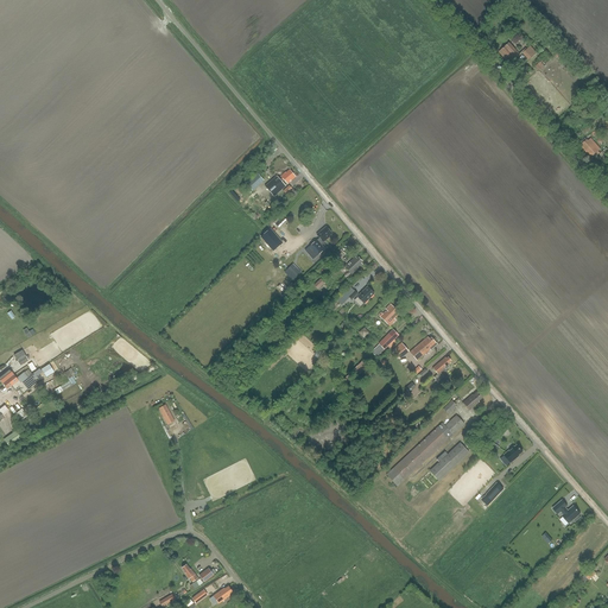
[(511,64),(520,56),(515,50),(519,48),(513,40),(511,44),(510,43),(501,50),(502,51),(500,54),(508,62),(511,64)]
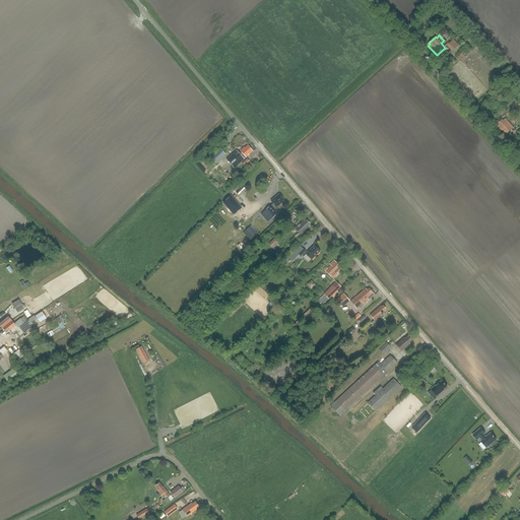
[(454,40),(447,46),(452,52),(459,46),(454,40)]
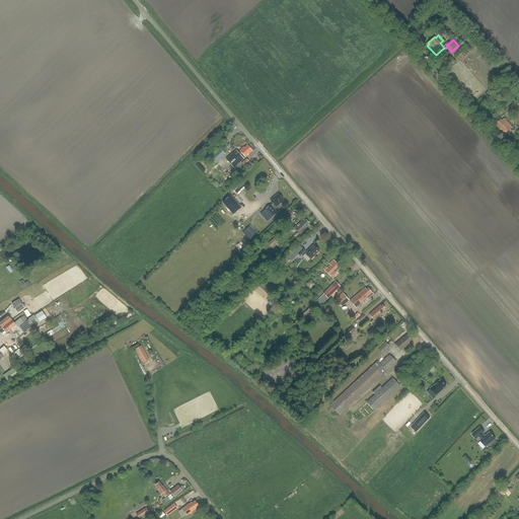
[(482,55),(486,51),(478,44),(474,47),(482,55)]
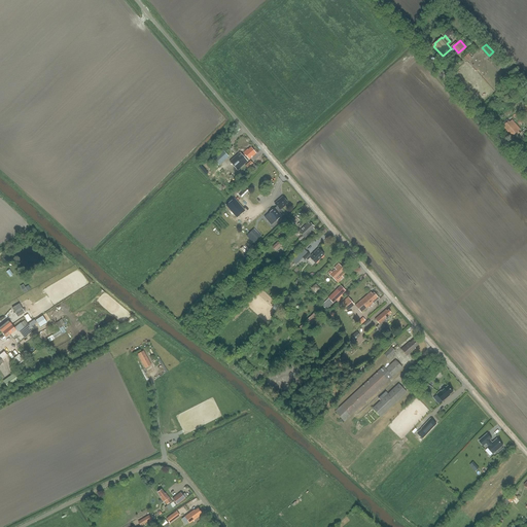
[(473,57),(470,53),(464,58),(467,61),(473,57)]
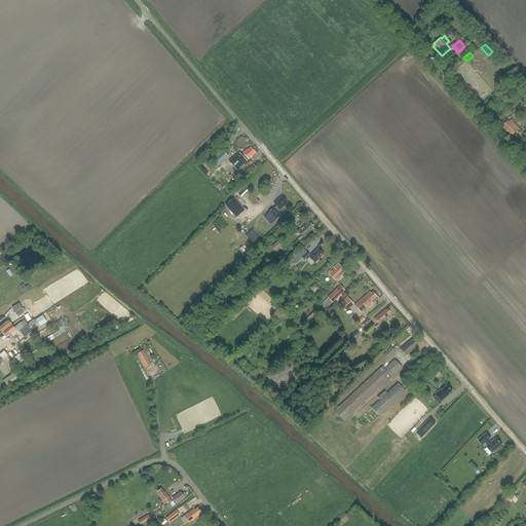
[(504,125),(502,126),(511,137),(513,135),(515,137),(519,133),(517,130),(519,129),(511,119),(509,122),(508,121),(503,124),(504,125)]
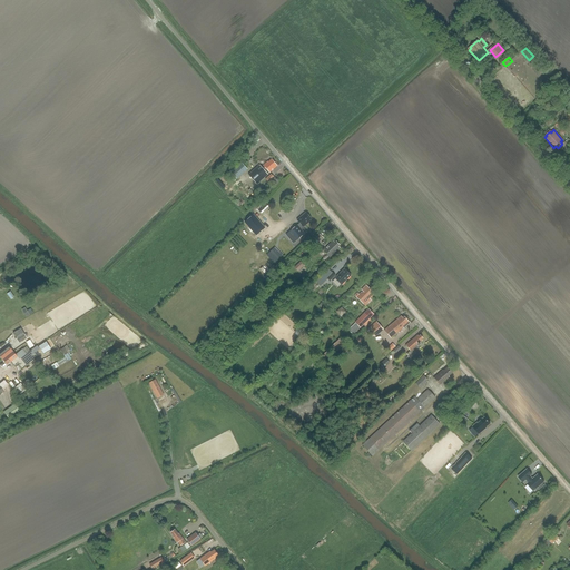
[(267,161),(263,165),(263,166),(266,168),(269,173),(277,166),(272,159),(268,161),(267,161)]
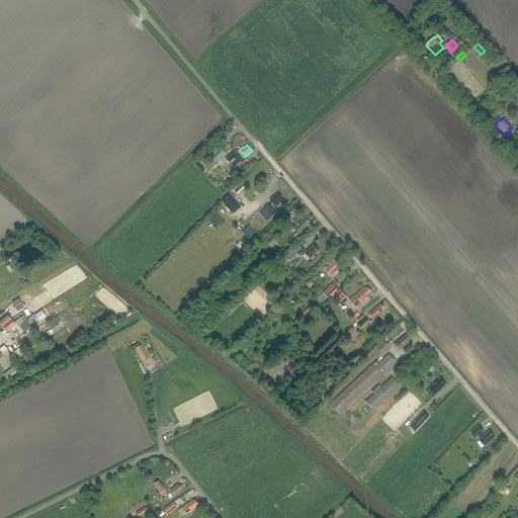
[(216,163),(225,154),(219,147),(208,156),(216,163)]
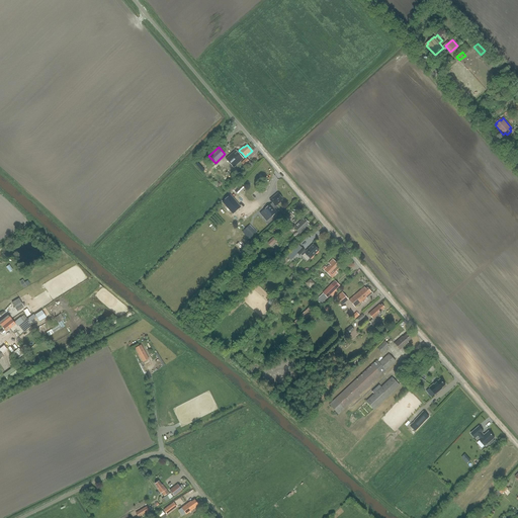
[(242,153),(239,151),(238,152),(236,151),(226,160),(234,168),(244,159),(240,155),(242,153)]
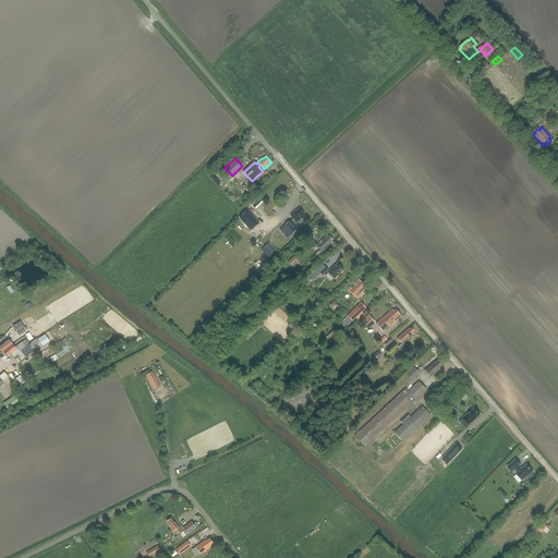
[(306,215),(300,208),(291,216),(294,219),(292,221),(292,220),(280,230),(288,239),(299,229),(295,225),(298,223),(298,222),(302,219),(301,219),(306,215)]
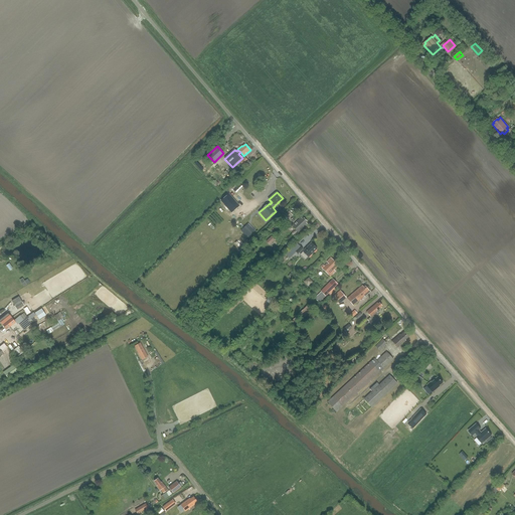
[(239,206),(229,194),(221,201),(231,212),(239,206)]
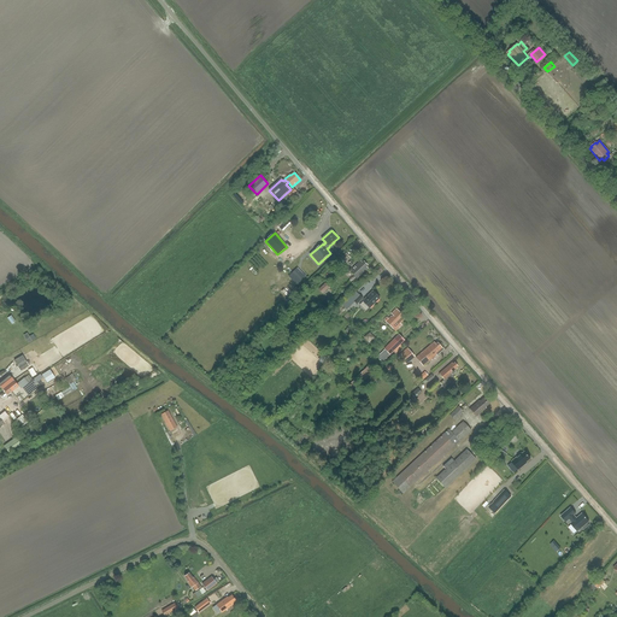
[(360,260),(350,271),(357,278),(368,268),(366,266),(368,265),(364,260),(363,263),(360,260)]
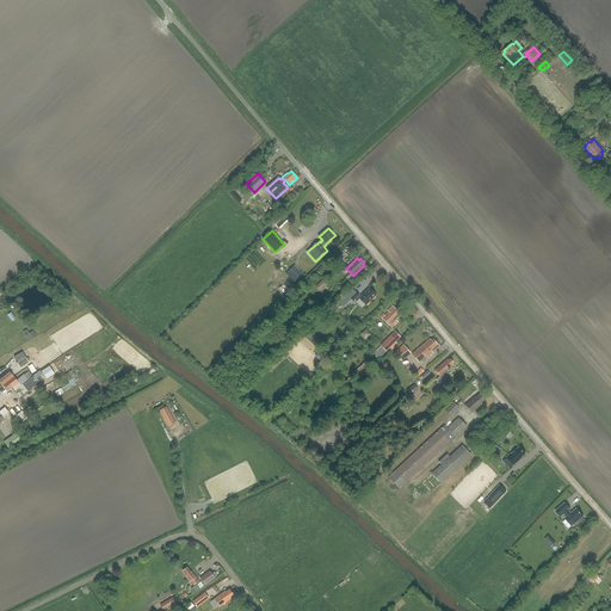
[(300,277),(291,269),(285,273),(294,283),(300,277)]
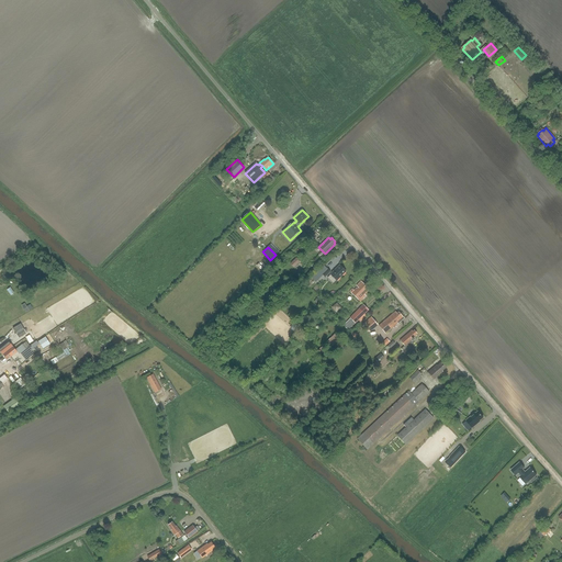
[(294,268),(300,261),(296,258),(290,263),(294,268)]
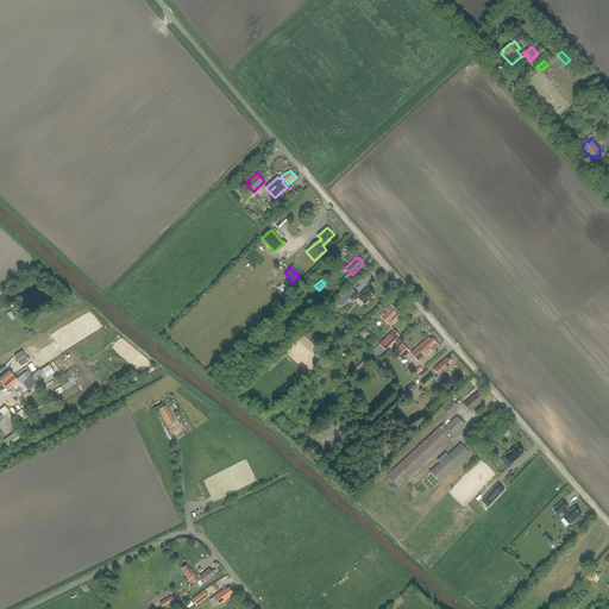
[(368,287),(358,297),(365,305),(375,294),(368,287)]
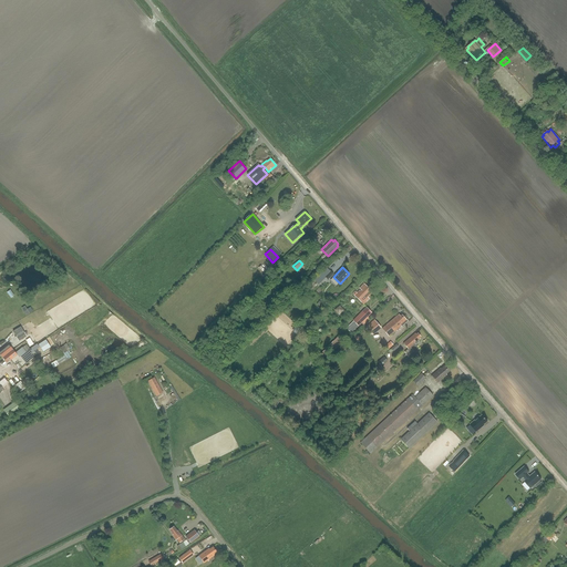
[(326,268),(321,272),(326,276),(325,277),(328,280),(333,275),(330,270),(330,271),(326,268)]
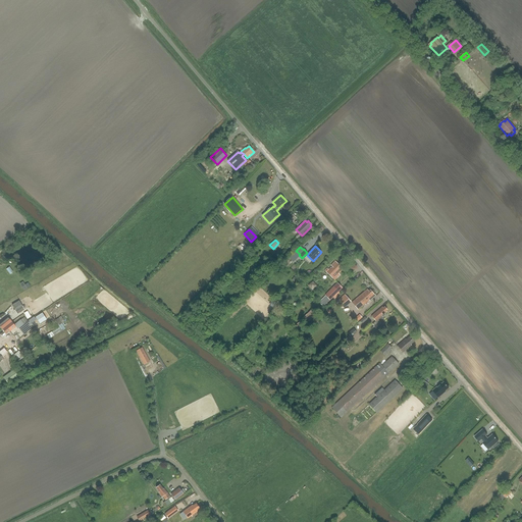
[(327,268),(325,270),(326,272),(334,279),(340,274),(338,273),(340,272),(343,270),(340,267),(341,266),(335,261),(331,265),(332,266),(328,270),(327,268)]
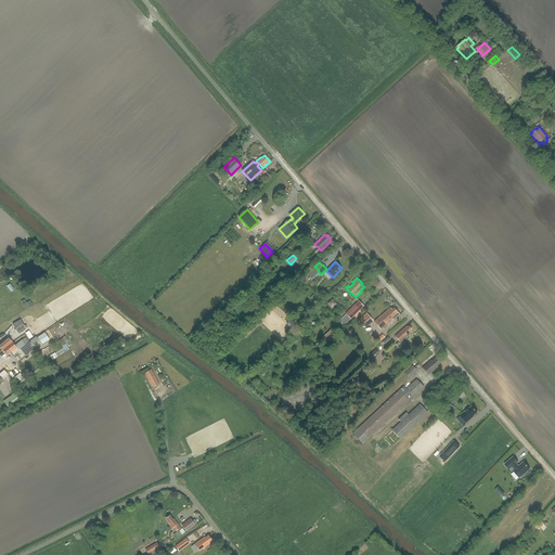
[(332,308),(337,304),(334,299),(328,304),(332,308)]
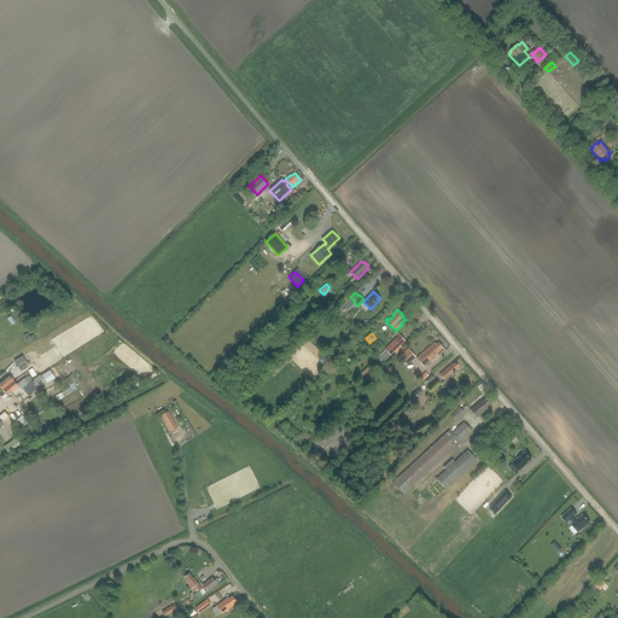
[(24,337),(29,344),(35,339),(33,336),(29,338),(28,334),(24,337)]
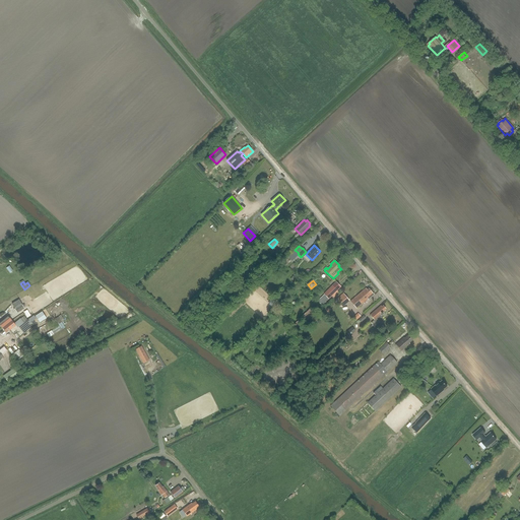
[(336,282),(324,295),(329,300),(332,297),(333,298),(339,293),(337,290),(341,287),(336,282)]
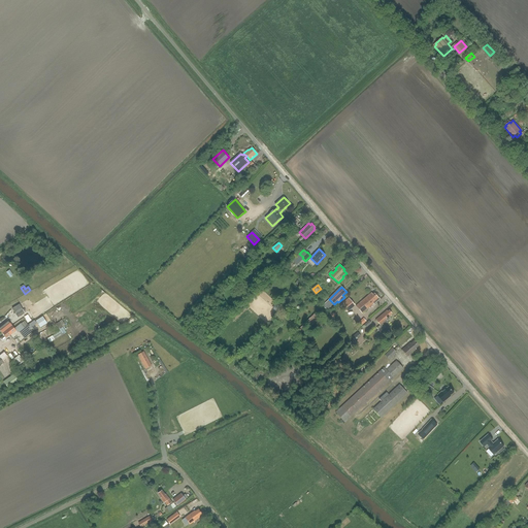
[(362,312),(366,309),(369,307),(370,308),(372,307),(371,305),(373,303),(374,304),(380,299),(374,293),(372,295),(371,293),(356,306),(362,312)]
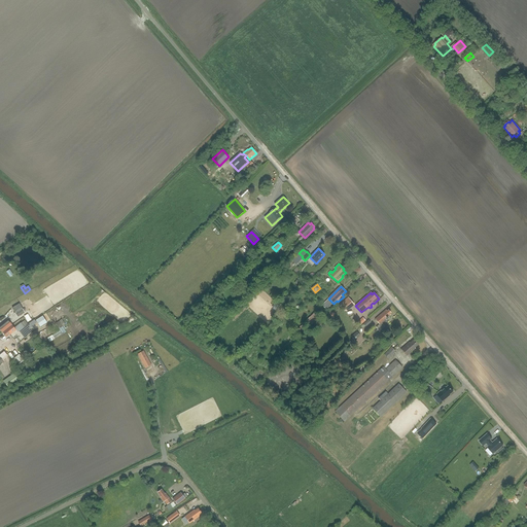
[(347,312),(354,305),(348,297),(341,304),(347,312)]
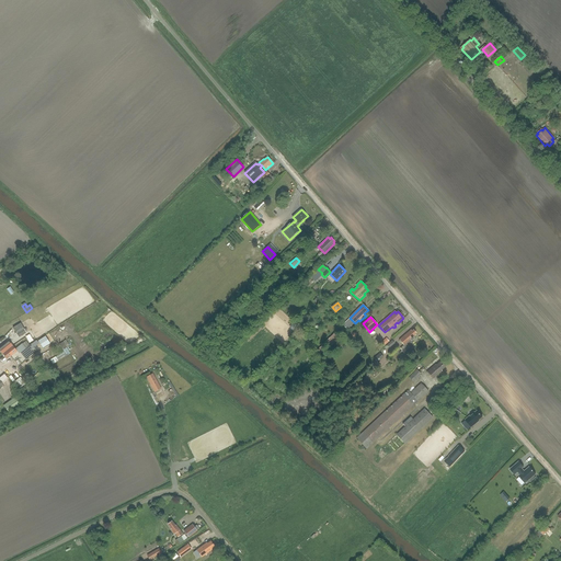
[(347,330),(354,322),(350,318),(342,325),(347,330)]
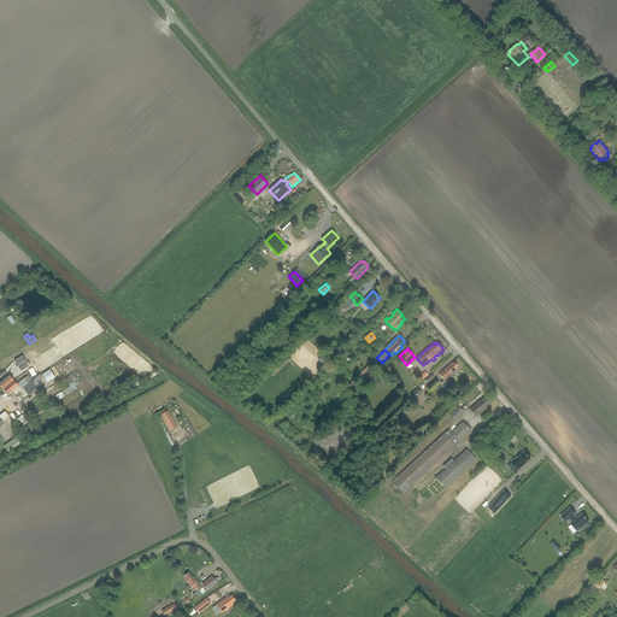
[(21,371),(29,366),(23,356),(15,360),(18,366),(21,371)]
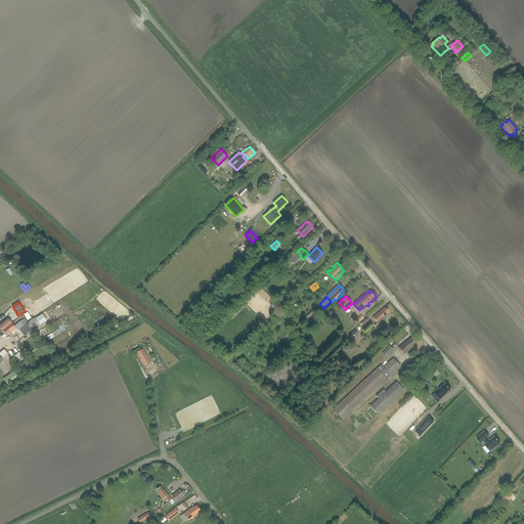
[(384,308),(373,317),(378,322),(374,325),(379,331),(384,326),(381,323),(385,319),(384,317),(389,313),(388,312),(389,311),(386,308),(385,309),(384,308)]
